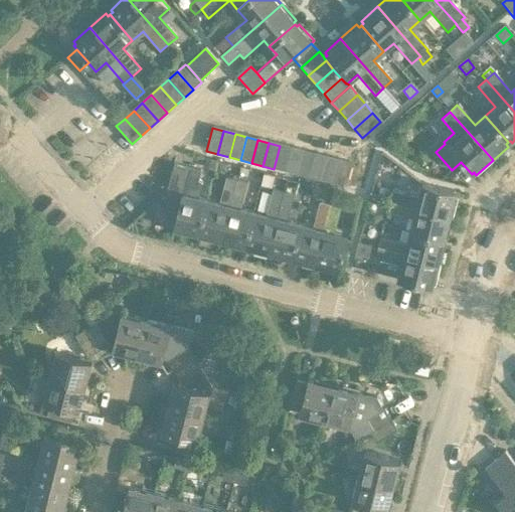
[(286,172),(291,149),(280,146),(274,169),(286,172)]
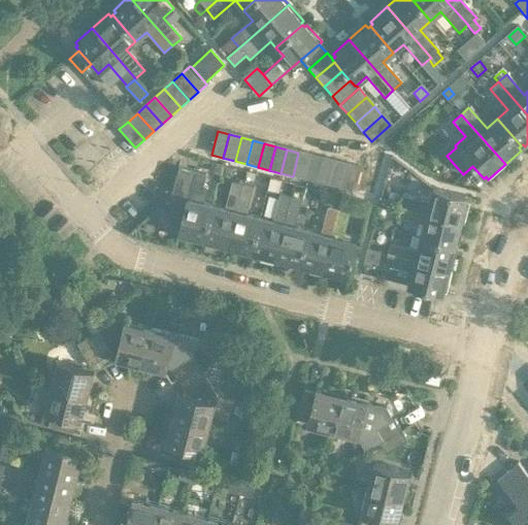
[(304,179),(310,155),(298,153),(293,176),(304,179)]
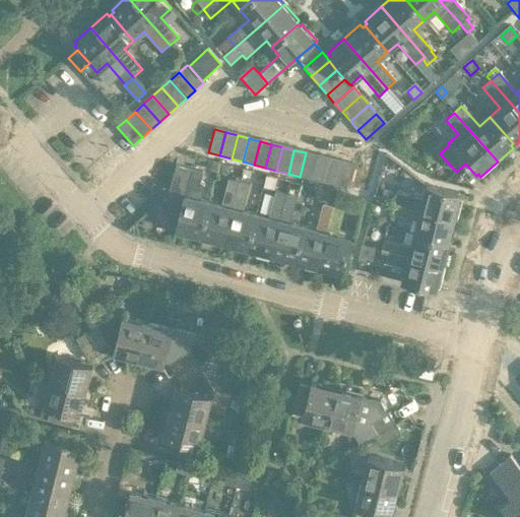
[(311,179),(317,155),(306,152),(300,177),(311,179)]
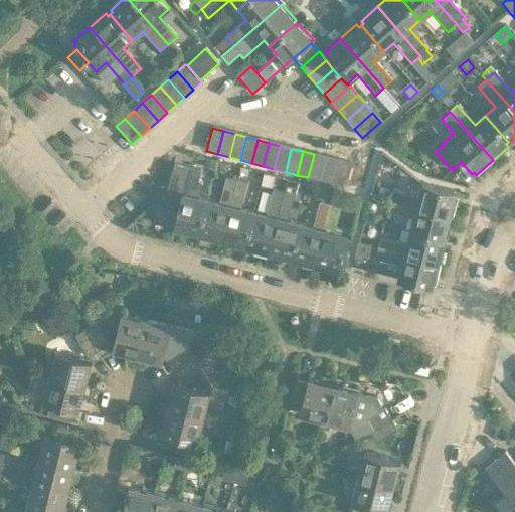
[(319,180),(325,157),(314,154),(308,177),(319,180)]
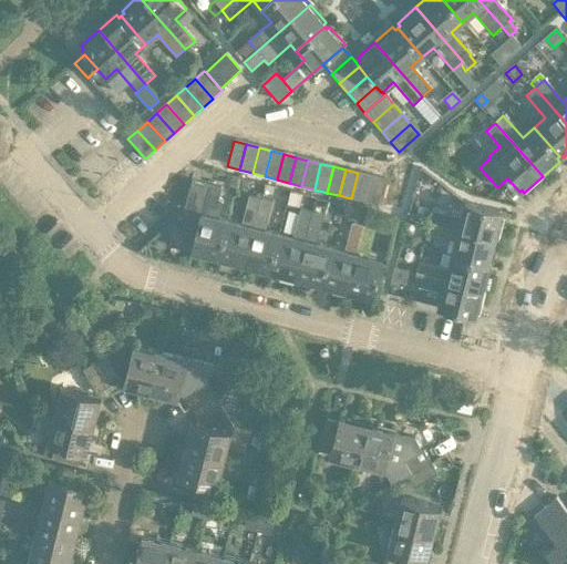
[(363,202),(370,176),(358,173),(351,198),(363,202)]
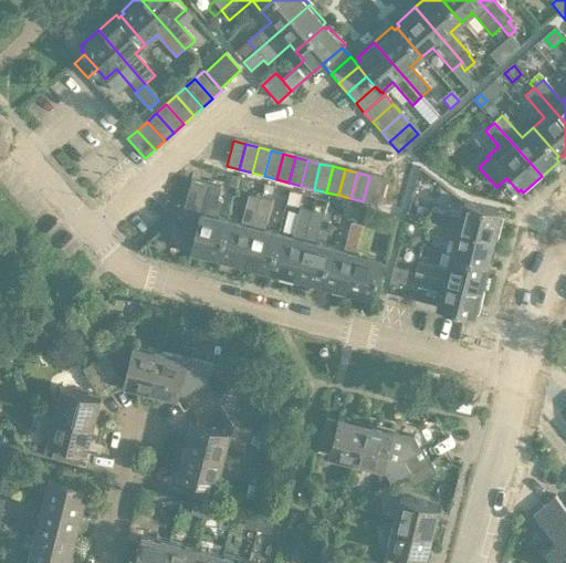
[(237,178),(226,175),(223,184),(234,187),(237,178)]
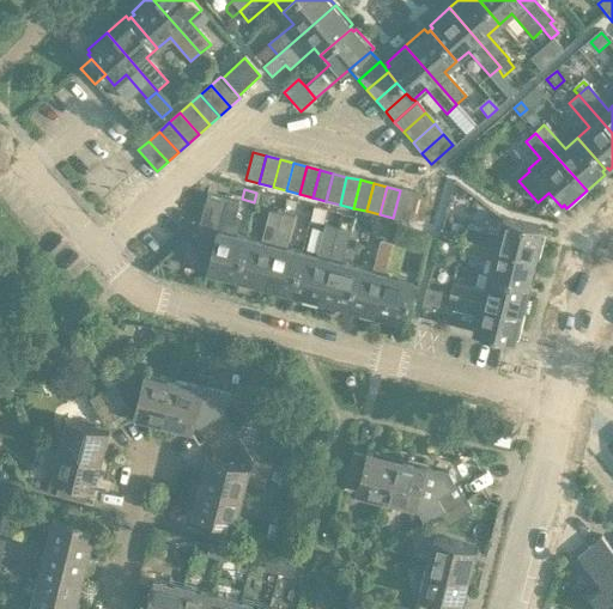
[(407,221),(414,194),(400,190),(393,218),(407,221)]
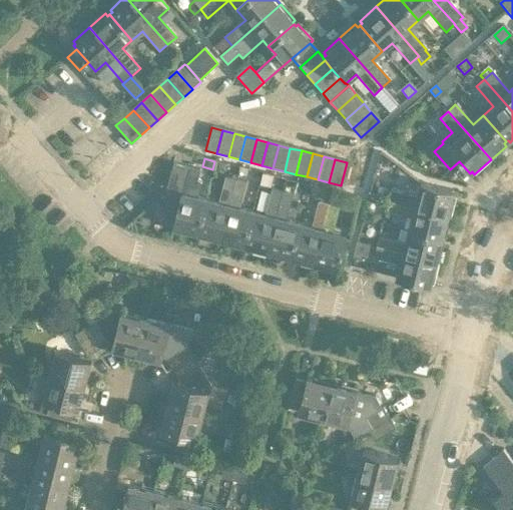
[(200,171),(188,168),(172,164),(164,195),(160,198),(158,207),(160,210),(176,214),(172,227),(172,230),(193,236),(194,232),(196,233),(205,199),(193,196),(200,171)]
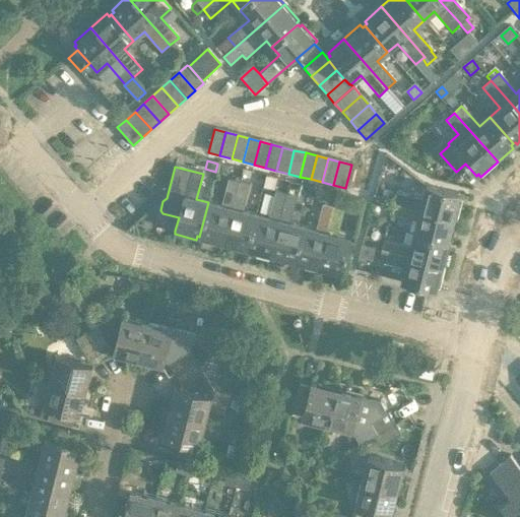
[(221,246),(238,183),(228,180),(220,205),(208,202),(199,237),(202,237),(201,241),(221,246)]
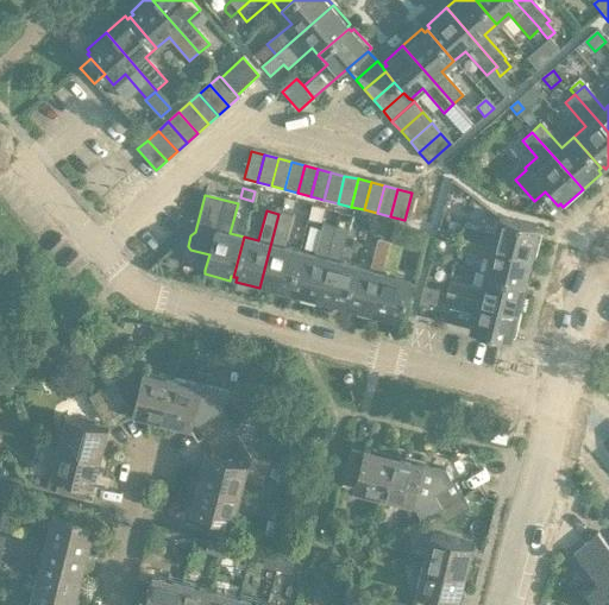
[(284,247),(293,218),(278,214),(259,288),(284,295),(286,290),(288,290),(299,251),(284,247)]
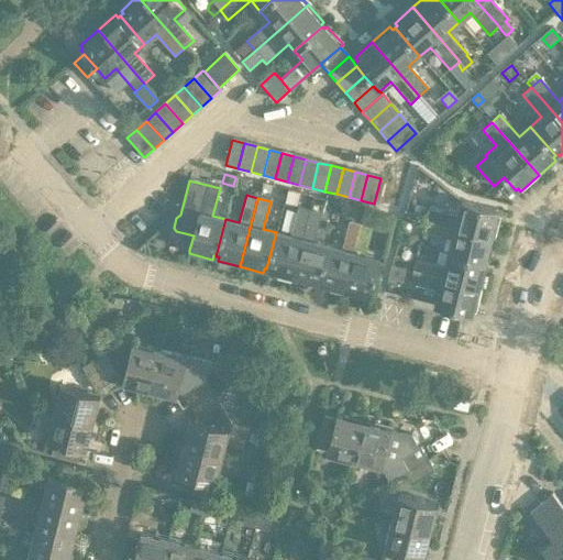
[(496,215),(497,211),(460,201),(456,216),(428,209),(426,220),(494,238),(499,216),(496,215)]
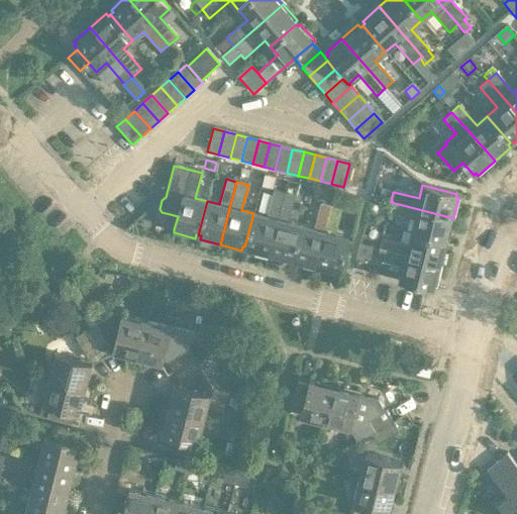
[(391,202),(393,192),(383,189),(380,200),(383,201),(390,203),(391,202)]
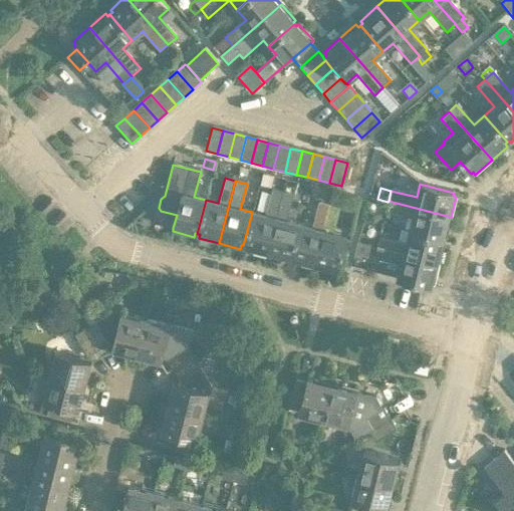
[(266,255),(282,193),(272,190),(266,216),(252,212),(243,245),(246,246),(245,250),(266,255)]
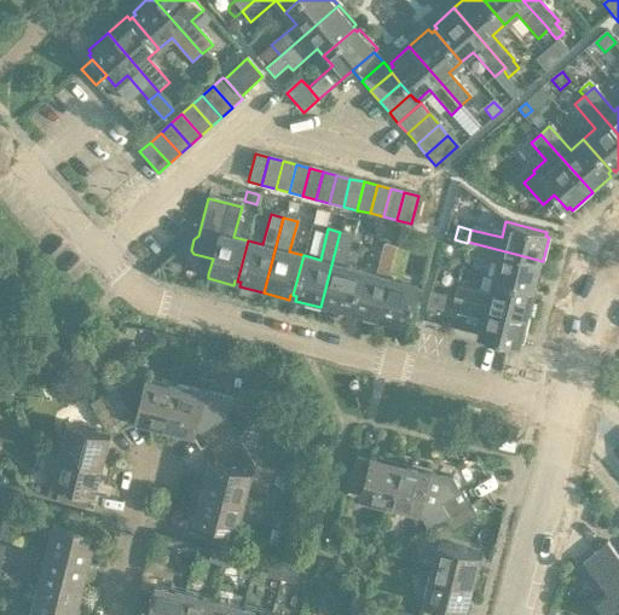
[(346,266),(353,236),(340,232),(320,307),(345,313),(346,309),(350,311),(359,270),(346,266)]
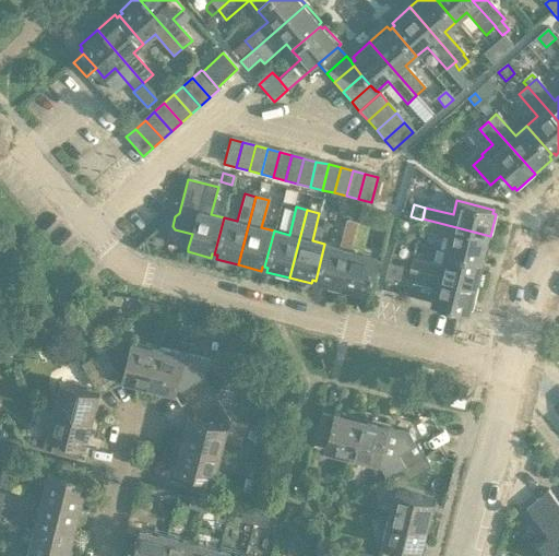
[(423,219),(421,220),(414,217),(412,227),(419,229),(419,231),(448,237),(443,252),(480,262),(482,259),(485,260),(490,236),(423,219)]
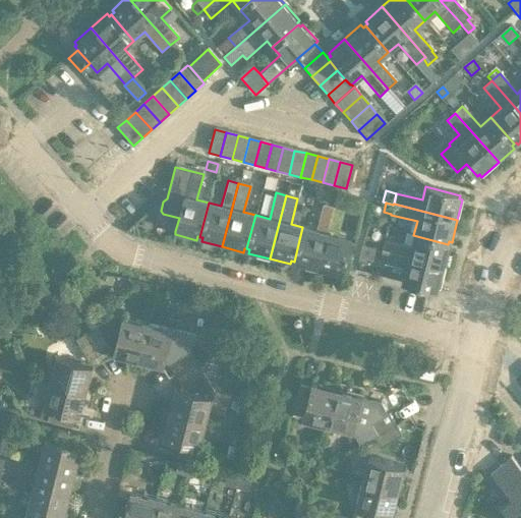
[(317,271),(333,208),(323,205),(316,231),(302,227),(294,262),(297,262),(296,266),(317,271)]
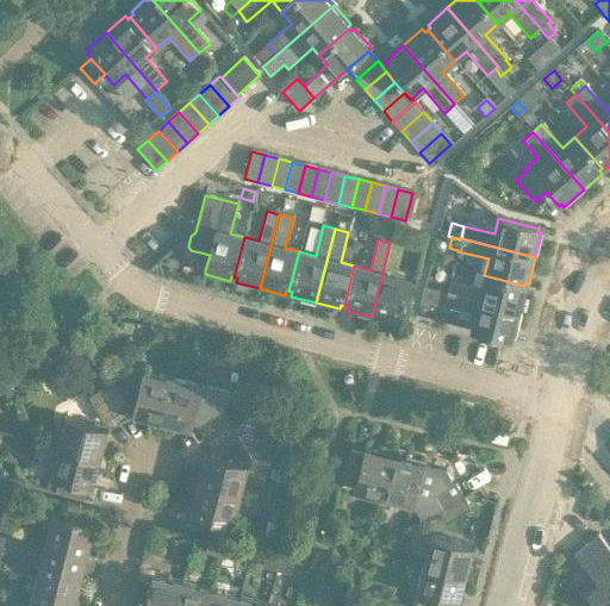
[(396,276),(404,247),(390,243),(372,317),(396,323),(397,319),(400,320),(410,281),(396,276)]
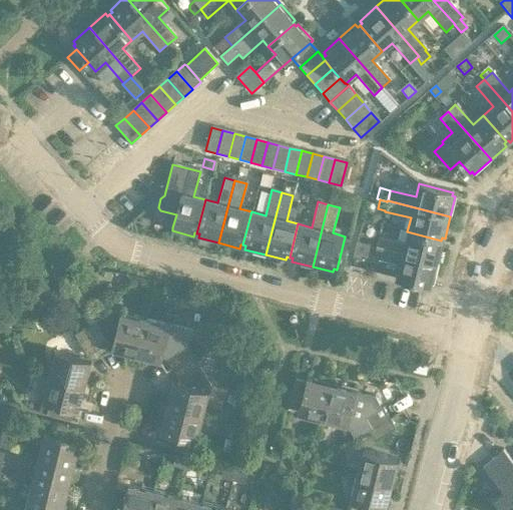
[(376,248),(438,264),(444,243),(441,242),(441,240),(407,231),(404,243),(378,237),(376,248)]
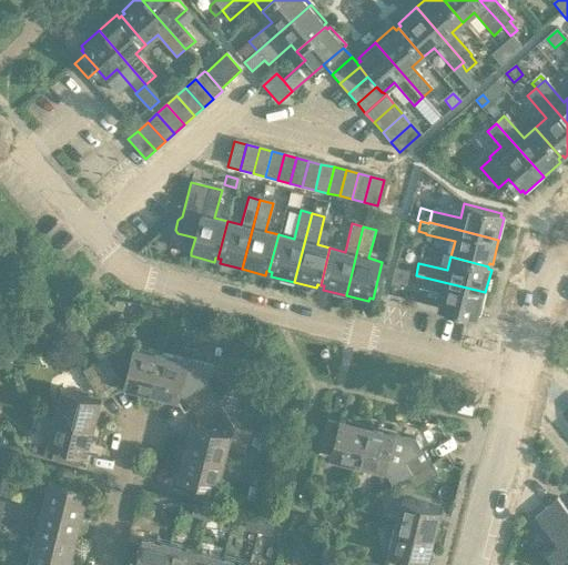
[(409,273),(395,270),(392,283),(406,286),(409,273)]
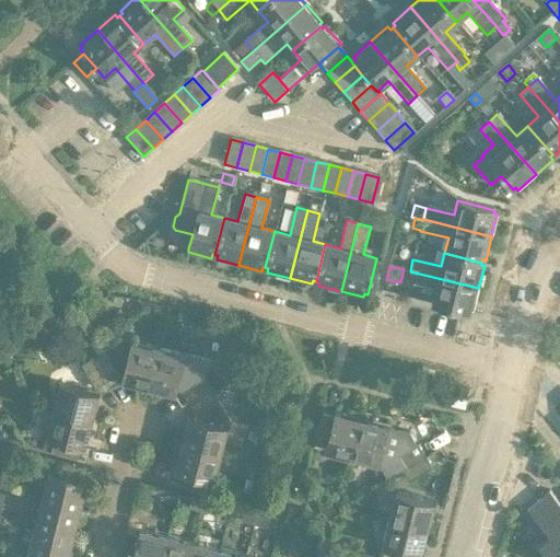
[(473,312),(478,288),(410,271),(407,282),(435,290),(431,303),(468,313),(469,311),(473,312)]
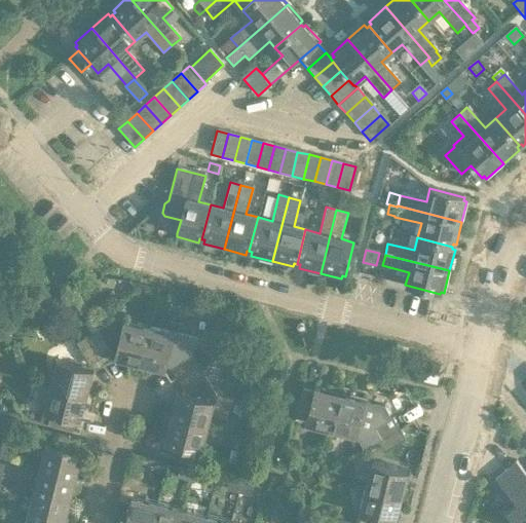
[(67,297),(77,316),(86,311),(76,293),(67,297)]
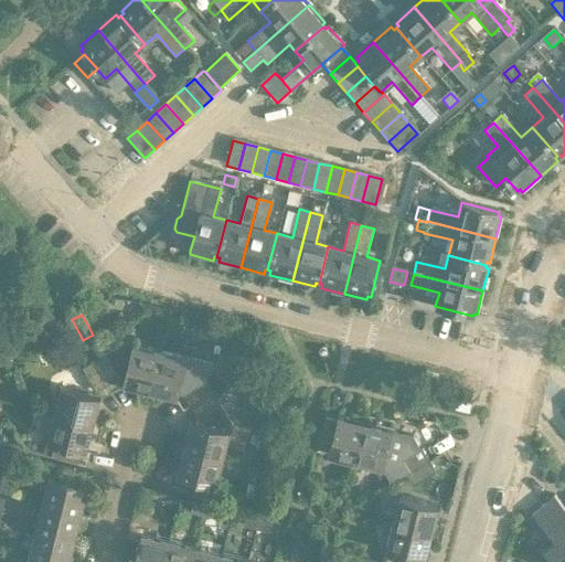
[(63,326),(44,336),(50,345),(68,336),(63,326)]
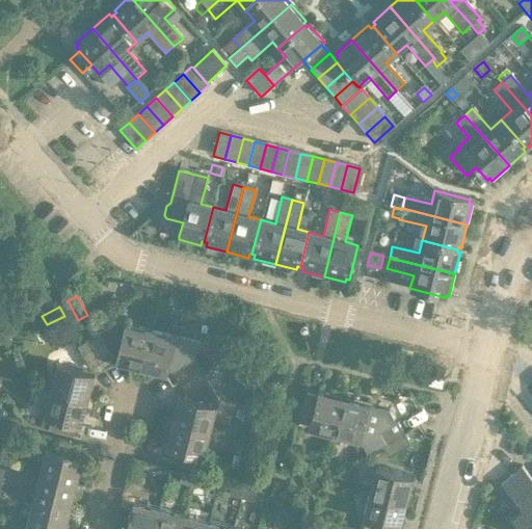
[(125,325),(117,324),(100,335),(90,341),(103,364),(113,358),(116,358),(115,363),(141,369),(151,332),(125,325)]
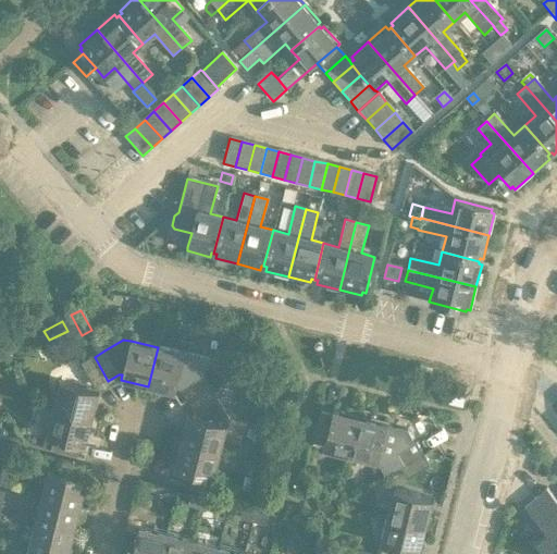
[(175,394),(185,355),(158,347),(148,386),(175,394)]
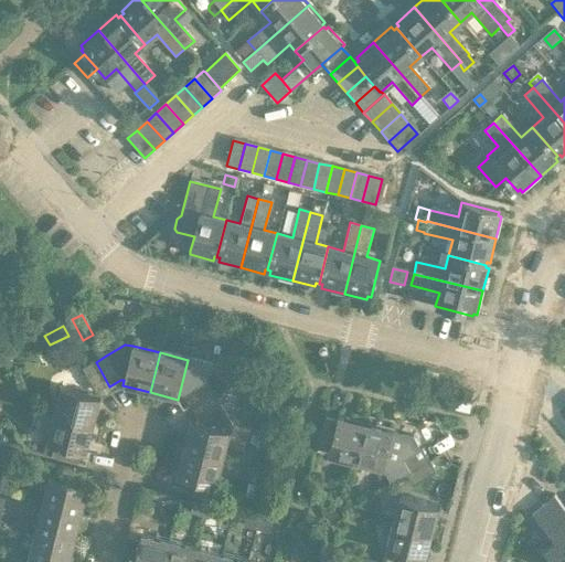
[(0,361),(0,367),(2,370),(7,371),(11,367),(10,362),(7,358),(3,359),(0,361)]
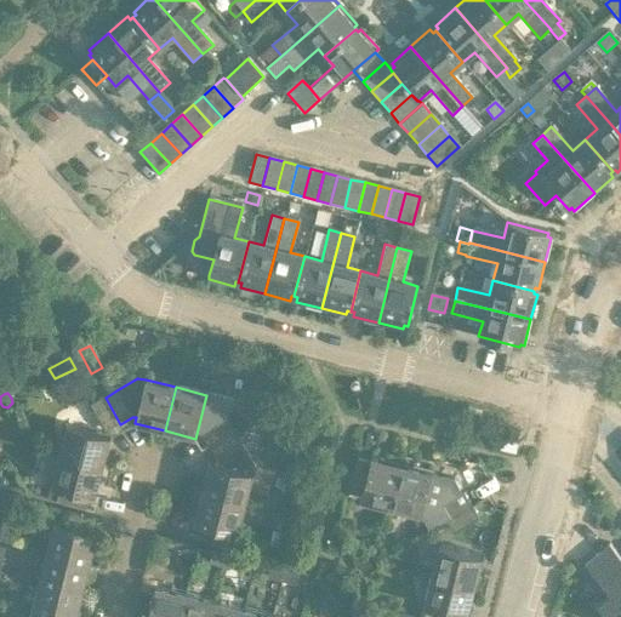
[(273,393),(255,403),(262,413),(279,404),(273,393)]
